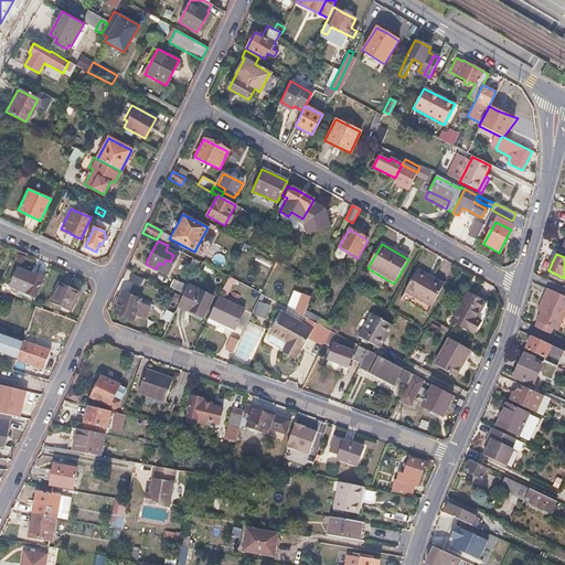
[(33,276),(17,268),(9,286),(34,298),(43,277),(34,273),(33,276)]
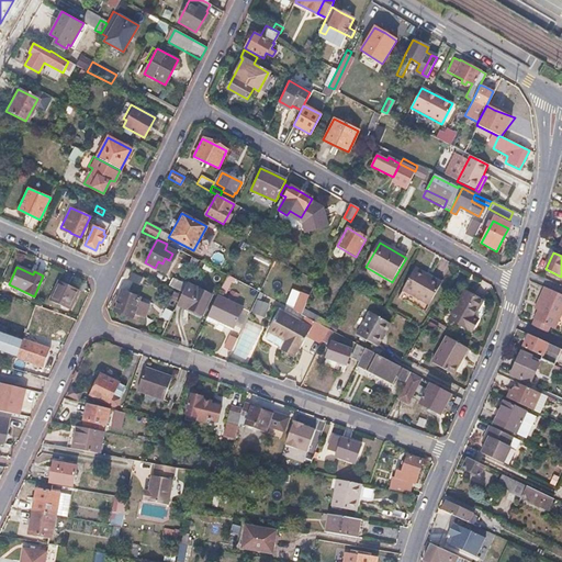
[(428,278),(415,270),(403,291),(429,306),(444,281),(430,274),(428,278)]
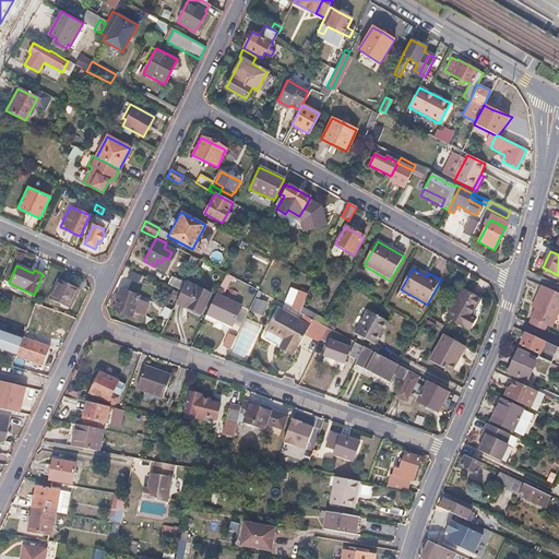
[(183,284),(171,277),(167,284),(181,290),(183,284)]
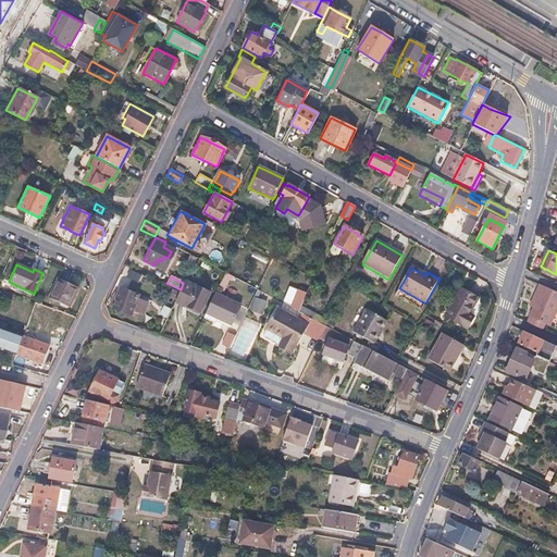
[(227,281),(222,279),(217,289),(222,292),(227,281)]
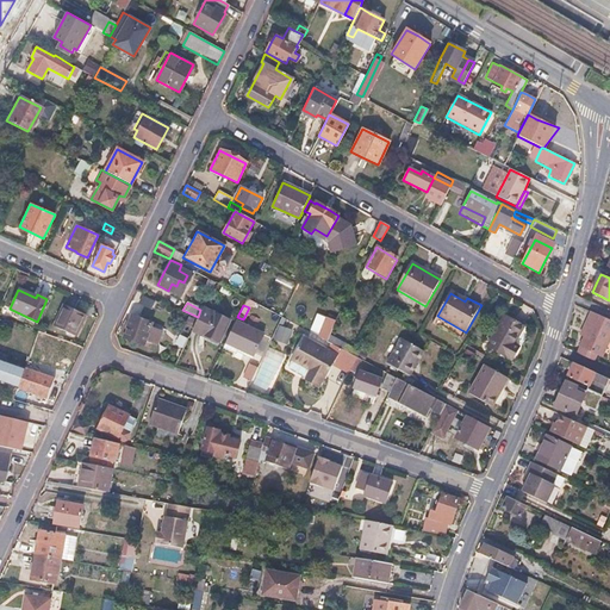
[(85,315),(64,306),(55,328),(75,336),(85,315)]
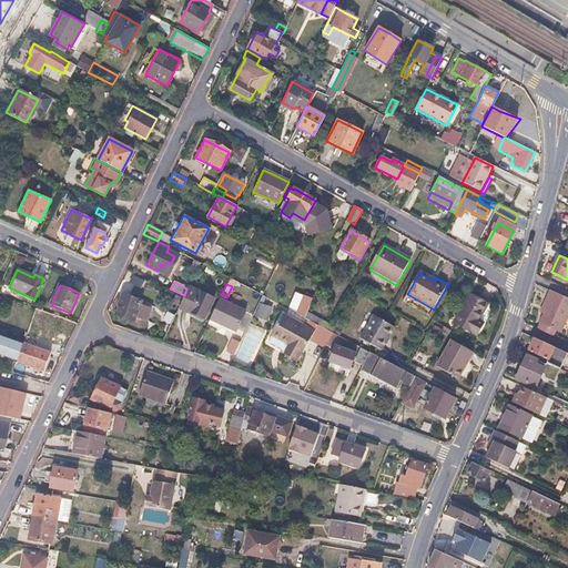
[(186,288),(184,295),(182,298),(179,307),(185,311),(186,308),(193,312),(202,316),(212,297),(189,285),(186,288)]
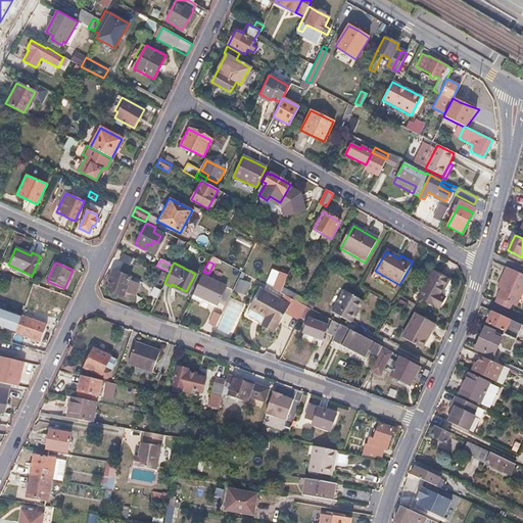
[(504,282),(501,289),(496,297),(498,297),(497,300),(495,303),(509,310),(511,306),(512,304),(516,306),(522,290),(522,274),(507,267),(501,281),(504,282)]
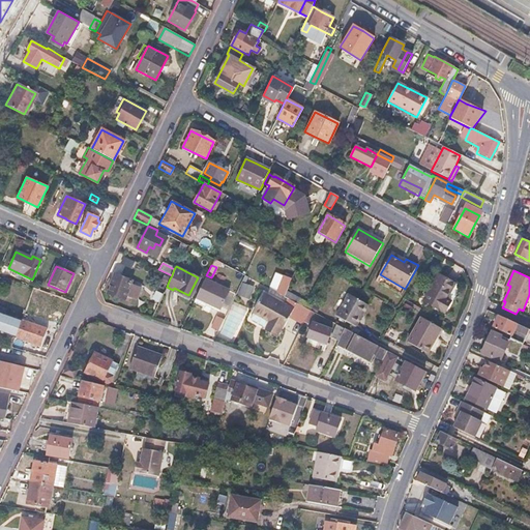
[(110,284),(107,283),(104,291),(107,292),(107,294),(123,300),(126,295),(136,298),(140,288),(129,284),(131,281),(114,274),(112,278),(110,284)]
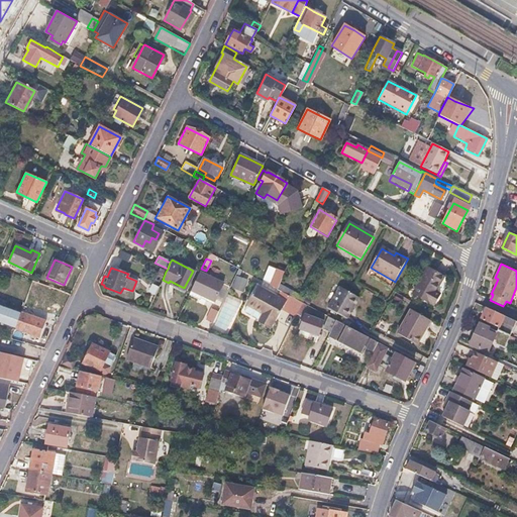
[(442,277),(427,268),(412,293),(433,305),(439,294),(434,291),(442,277)]
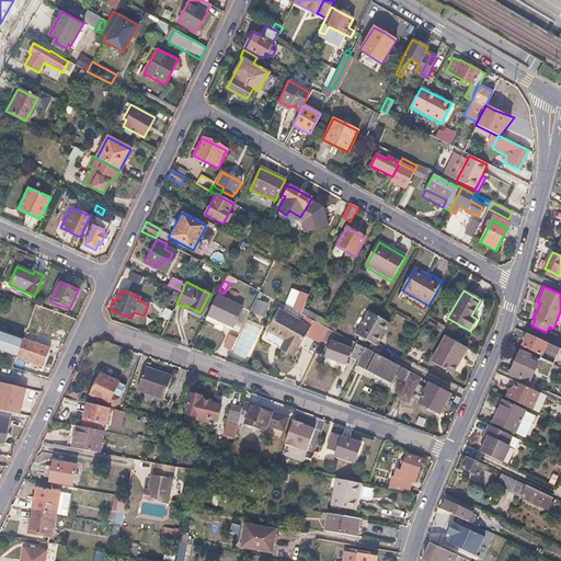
[(242,309),(216,296),(207,316),(219,322),(232,329),(242,309)]
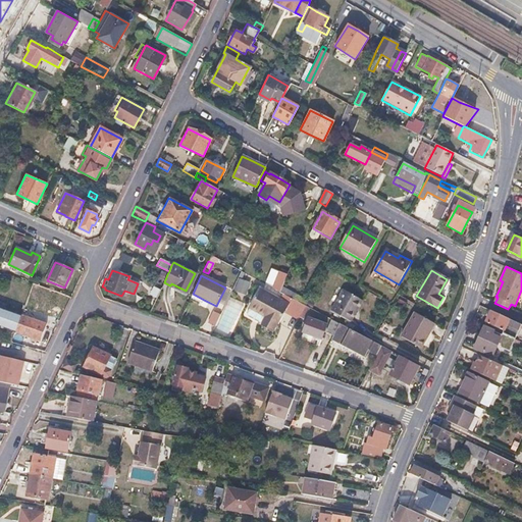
[(235,290),(246,294),(251,281),(239,277),(235,290)]
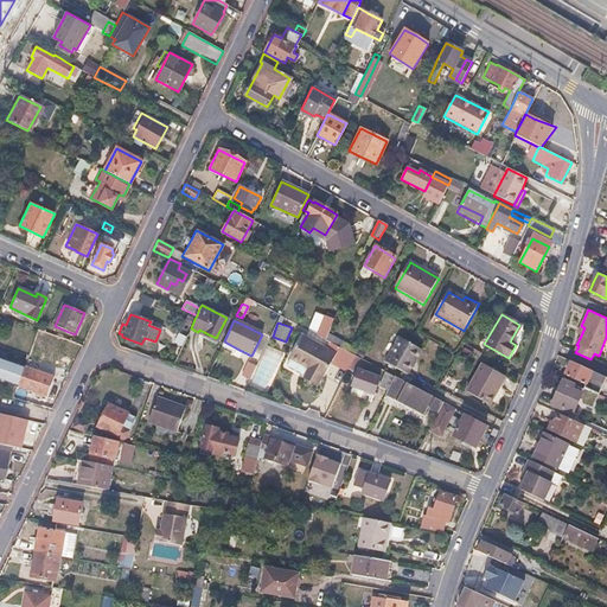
[(334,337),(327,333),(325,340),(331,344),(334,337)]
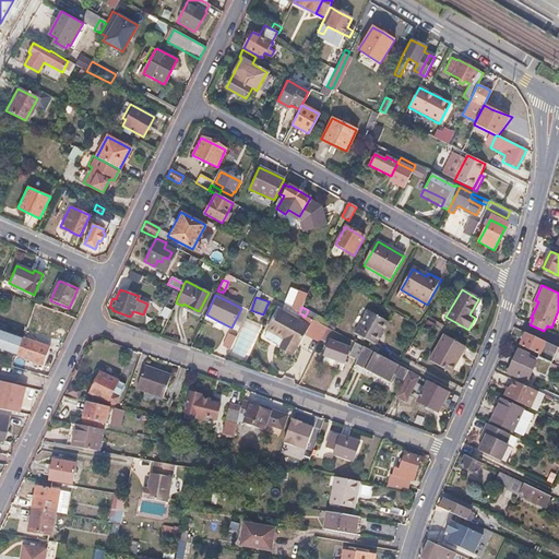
[(263,335),(264,340),(283,349),(292,355),(296,347),(297,348),(308,328),(322,335),(325,328),(313,321),(305,317),(299,313),(296,311),(295,311),(290,318),(276,310),(263,335)]
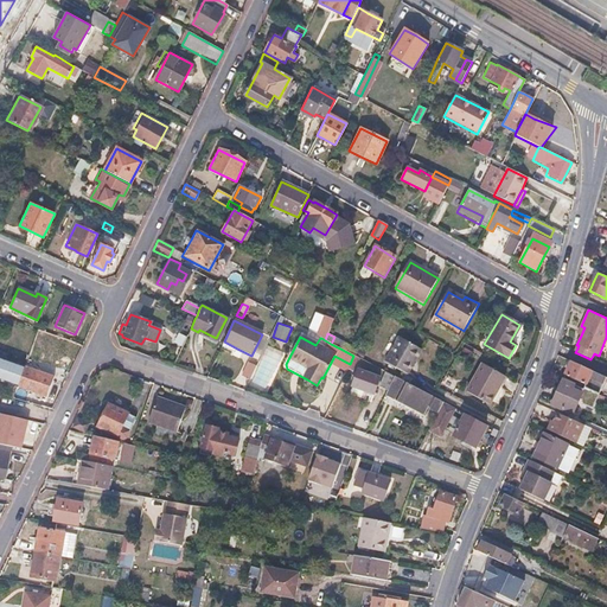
[(344,342),(334,337),(331,344),(340,349),(344,342)]
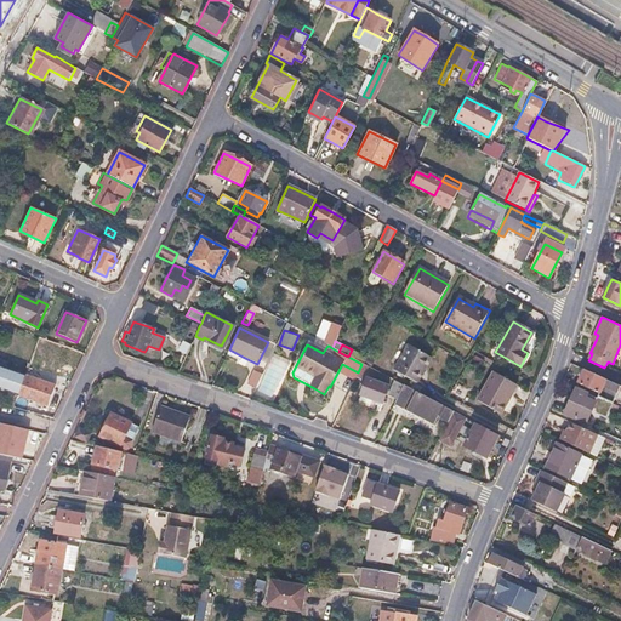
[(429,359),(406,346),(393,371),(416,383),(429,359)]
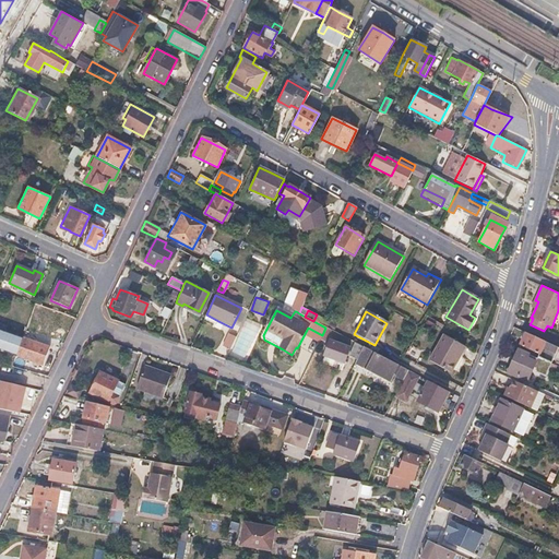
[(247,318),(232,349),(246,357),(261,325),(247,318)]
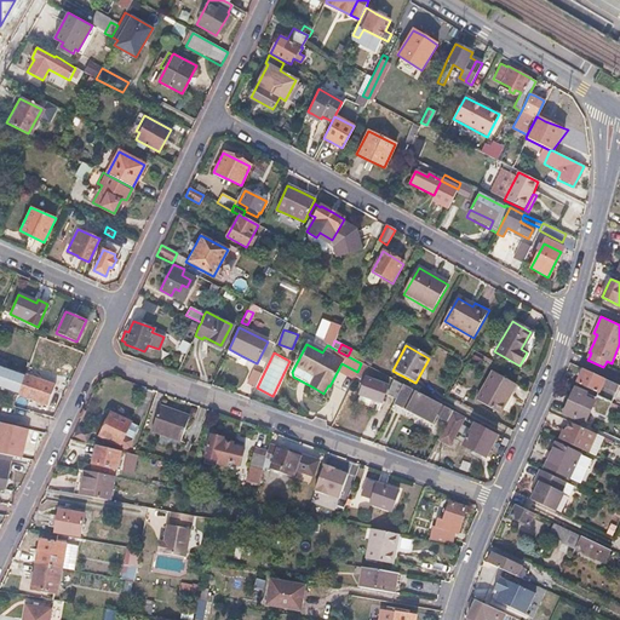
[(366,366),(361,363),(357,372),(355,377),(360,379),(366,366)]
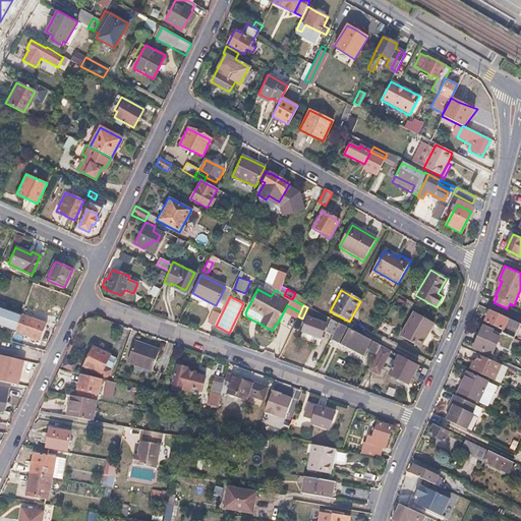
[(20,313),(0,306),(0,326),(14,332),(20,313)]
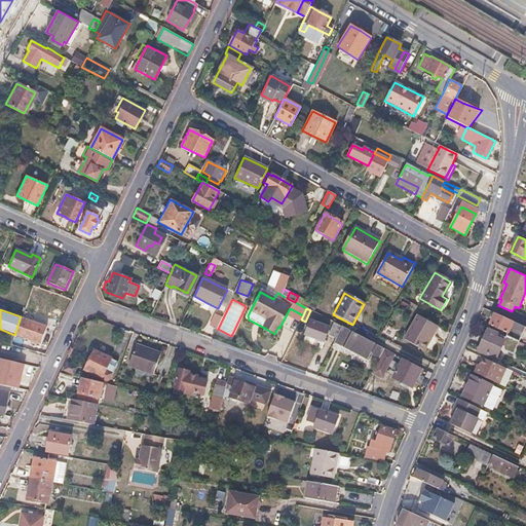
[(514,322),(496,313),(494,318),(491,325),(509,333),(508,336),(518,341),(521,342),(525,331),(525,329),(525,327),(519,324),(514,322)]
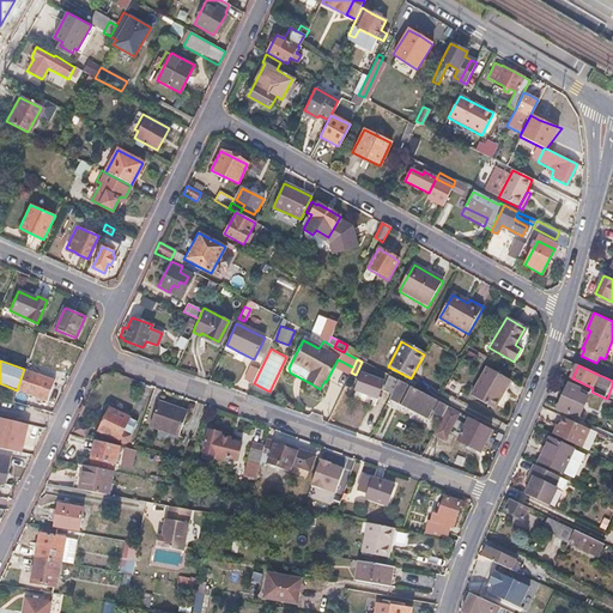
[(250,366),(246,378),(253,381),(258,369),(250,366)]
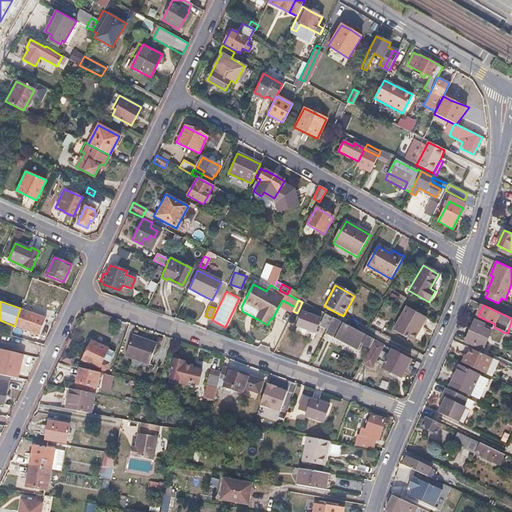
[(426,317),(406,306),(393,330),(413,341),(420,329),(426,317)]
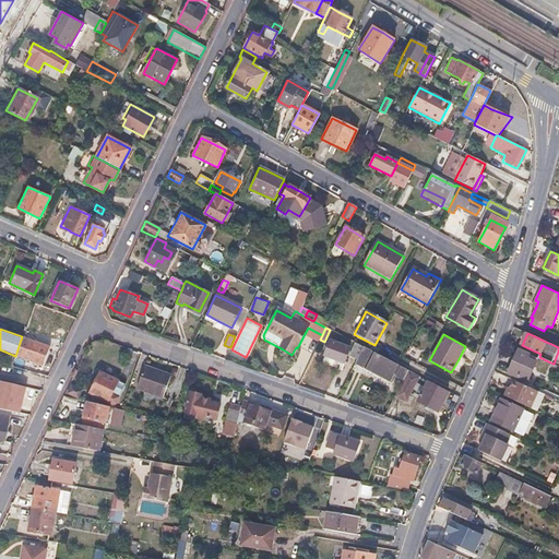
[(49,346),(22,336),(15,356),(42,366),(49,346)]
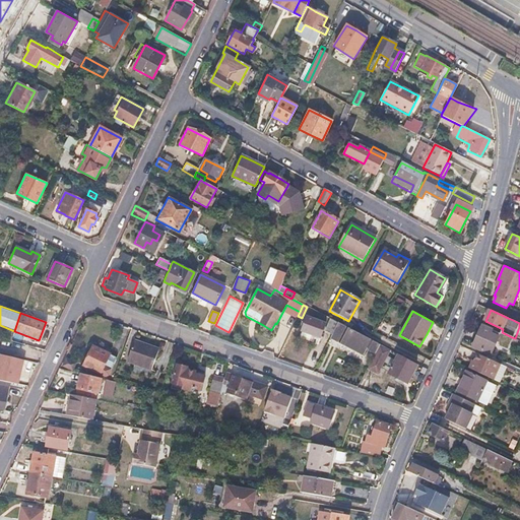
[(325,323),(307,317),(301,331),(309,334),(320,337),(325,323)]
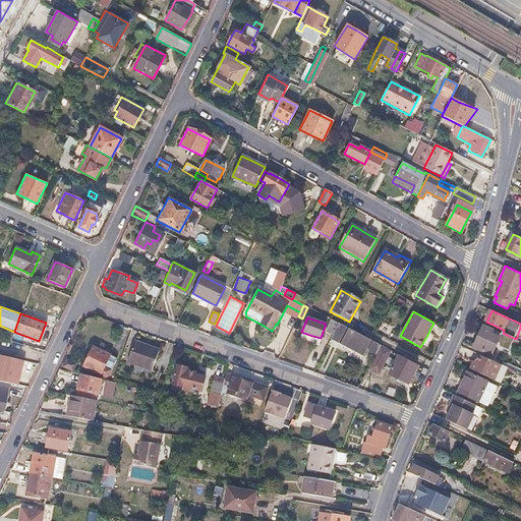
[(338,323),(331,320),(325,332),(332,336),(338,323)]
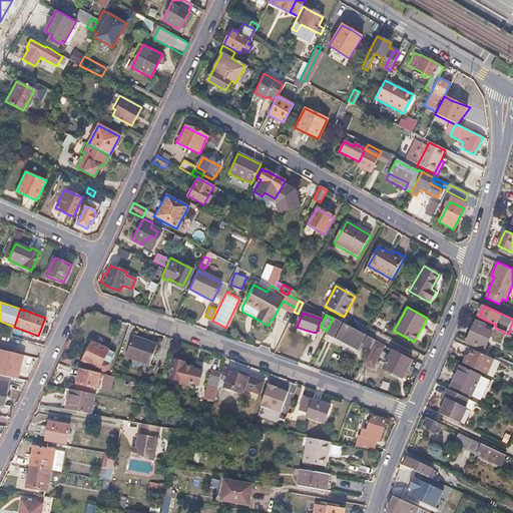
[(327,331),(325,333),(341,342),(358,350),(362,344),(370,348),(374,340),(333,318),(327,331)]
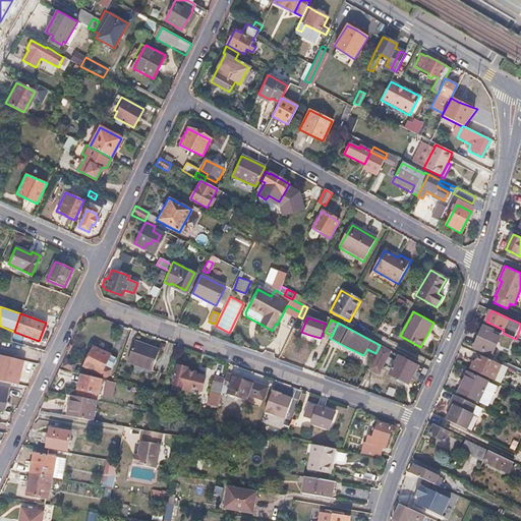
[(494,331),(482,326),(478,336),(474,345),(473,348),(483,352),(487,343),(489,344),(488,347),(491,349),(494,346),(496,347),(500,338),(491,335),(494,331)]
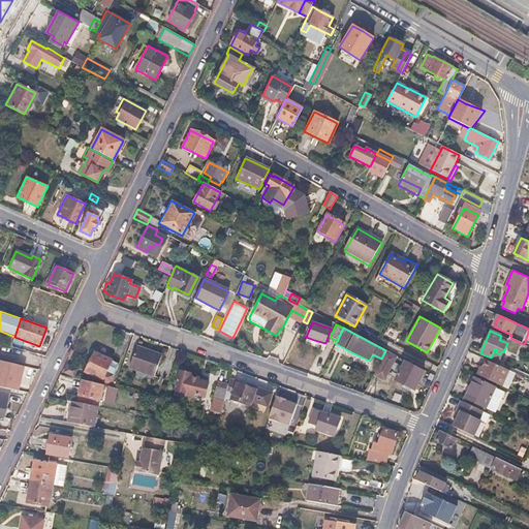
[(151,353),(136,347),(128,368),(153,378),(160,358),(151,353)]
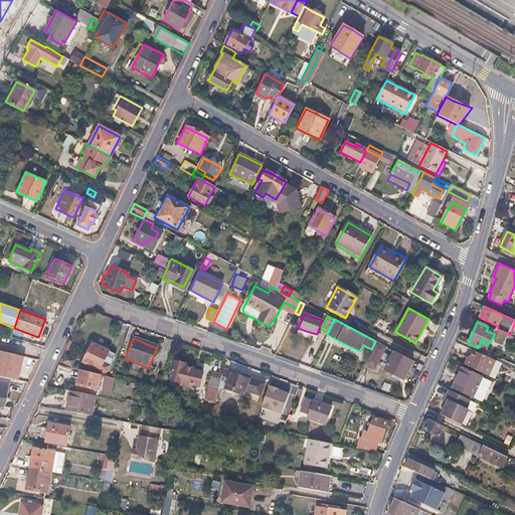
[(388,346),(378,341),(365,366),(374,371),(388,346)]
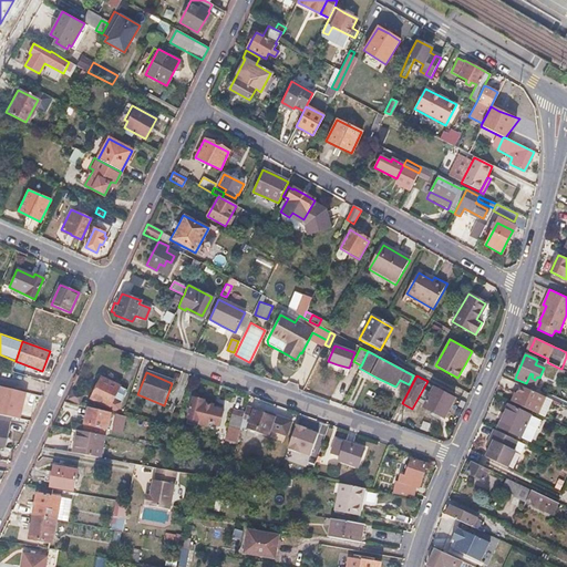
[(126,390),(100,377),(95,387),(90,398),(113,409),(116,409),(126,390)]
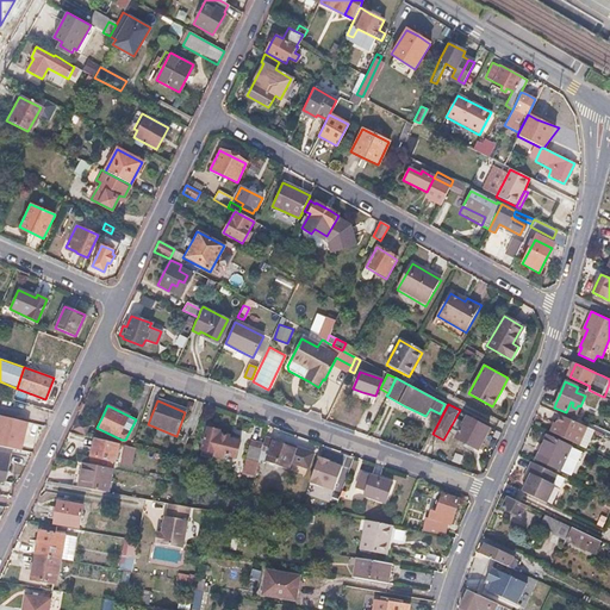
[(25,422),(0,415),(0,446),(19,450),(25,422)]
